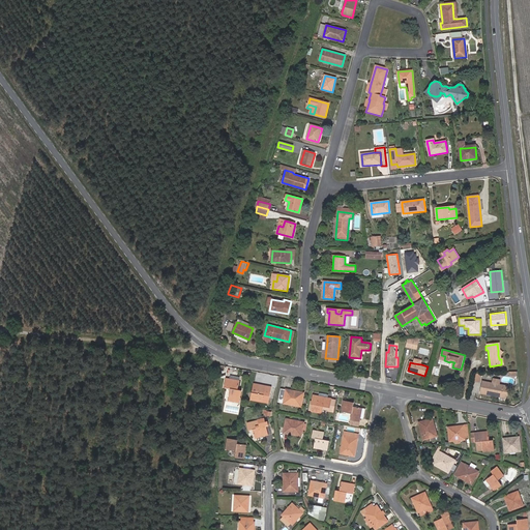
[(240,378),(231,376),(230,379),(227,378),(225,387),(231,388),(229,401),(239,403),(241,390),(238,389),(240,378)]
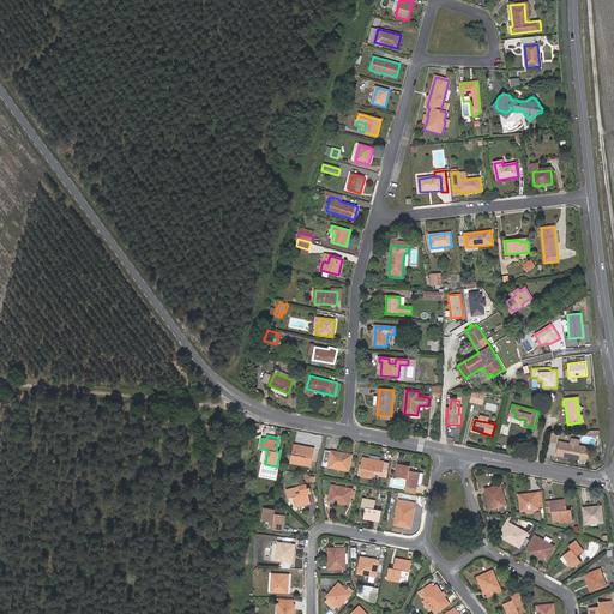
[(578,445),(571,444),(559,441),(557,455),(569,457),(569,456),(571,457),(573,458),(577,459),(581,458),(587,459),(589,447),(578,445)]
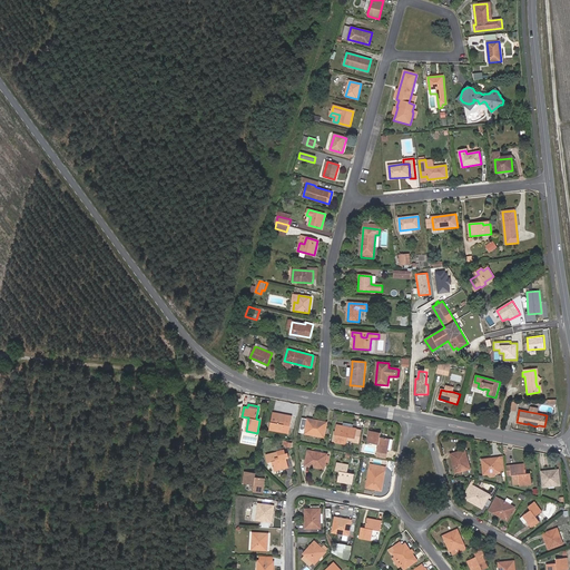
[(271,431),(282,433),(284,424),(290,425),(292,415),(274,412),(271,431)]
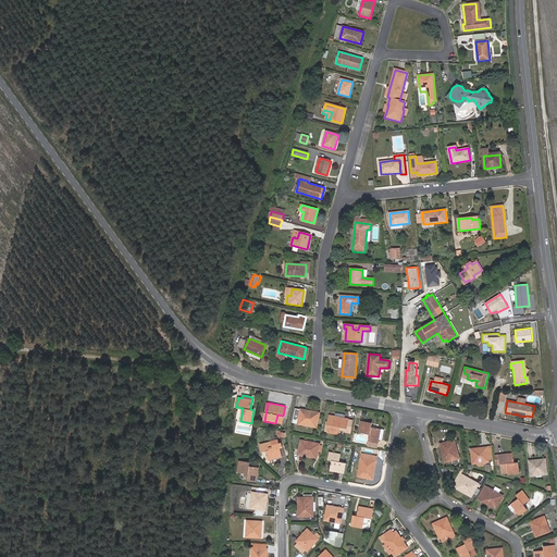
[(296,408),(294,420),(299,420),(298,423),(317,428),(318,424),(320,424),(321,419),(319,418),(320,413),(296,408)]
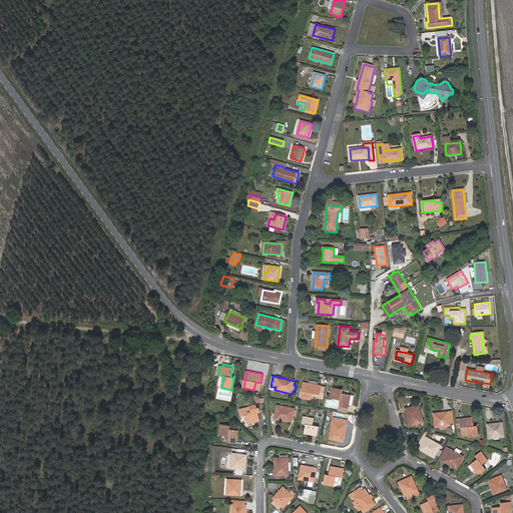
[(319,398),(321,386),(317,385),(318,382),(310,381),(309,383),(304,382),(300,398),(312,400),(313,397),(319,398)]
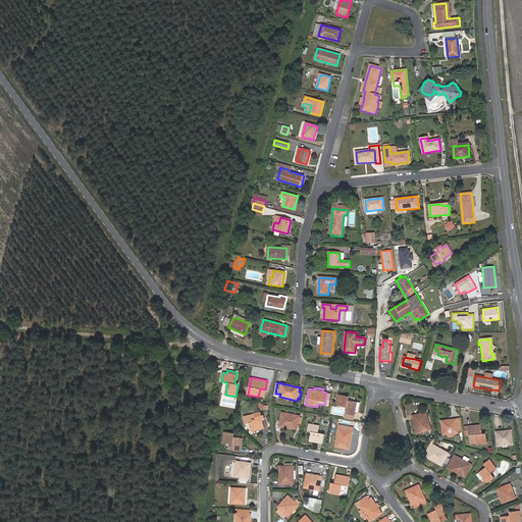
[(347,408),(346,414),(354,415),(355,412),(358,413),(360,403),(348,401),(349,397),(338,395),(336,406),(347,408)]
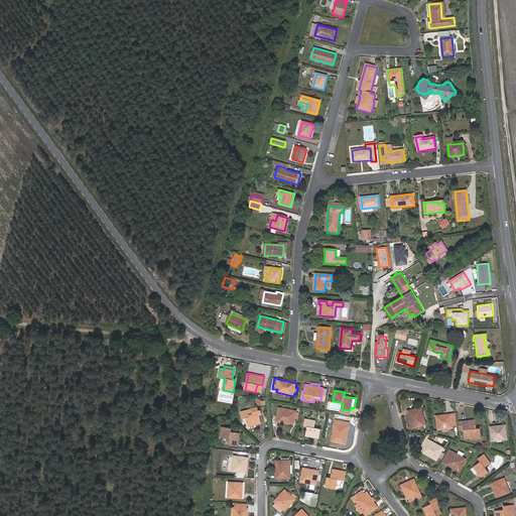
[(258,410),(257,407),(251,409),(241,412),(243,418),(243,419),(247,418),(249,427),(261,423),(259,414),(261,414),(260,410),(258,410)]
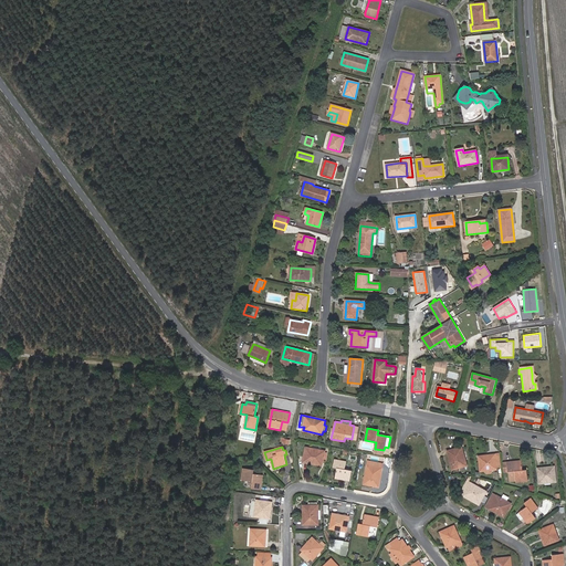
[(325,451),(306,448),(303,462),(322,465),(325,451)]
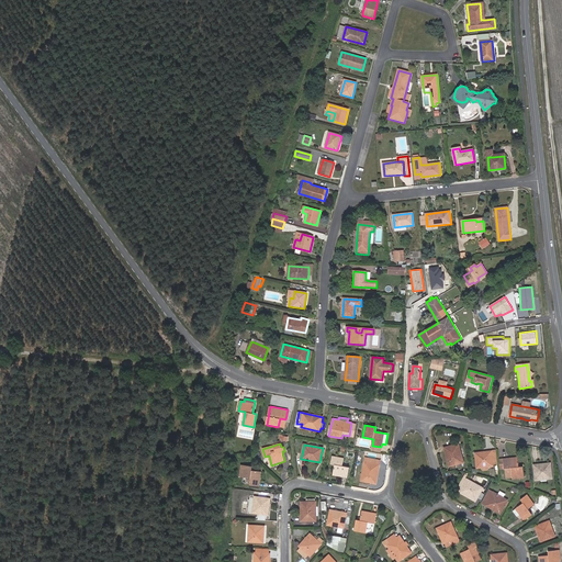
[(458,445),(445,448),(450,467),(463,462),(458,445)]
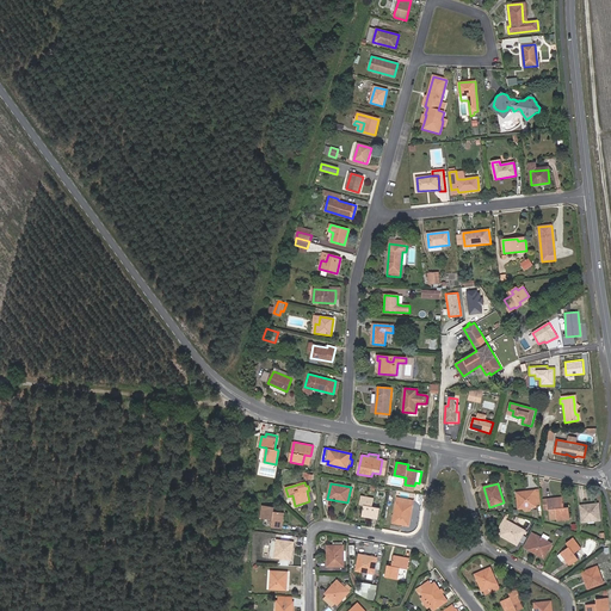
[(519,510),(536,507),(535,492),(535,491),(518,493),(519,510)]
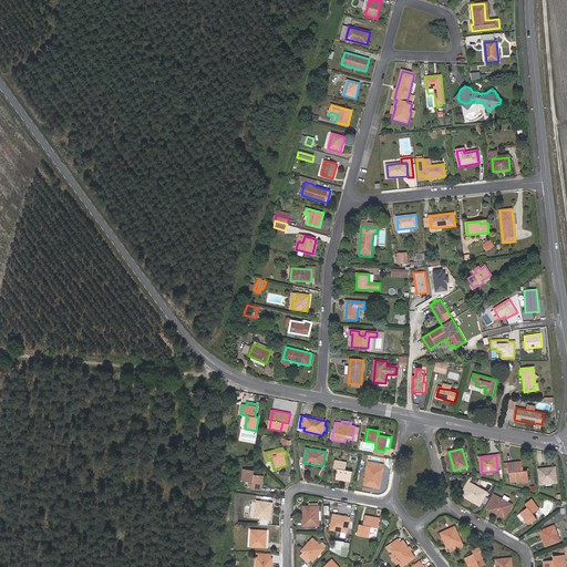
[(347,462),(336,460),(333,468),(338,468),(336,480),(350,482),(352,472),(346,471),(347,462)]
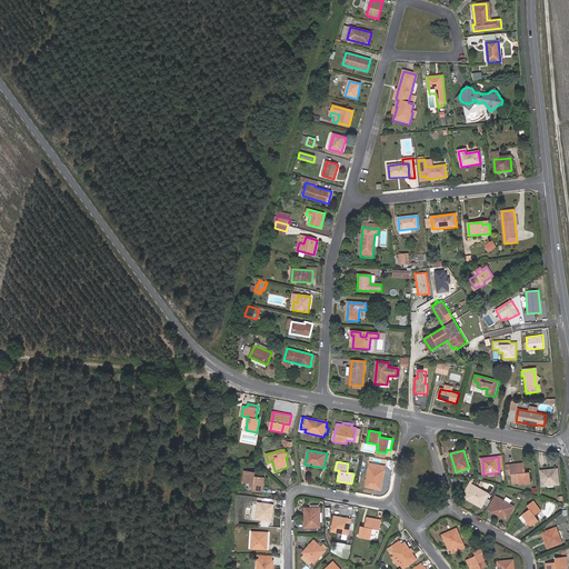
[(523,463),(509,465),(510,475),(512,475),(513,483),(519,483),(519,486),(530,485),(529,472),(525,473),(523,463)]
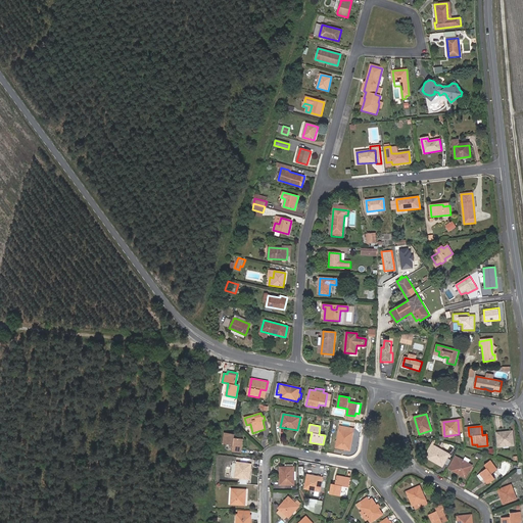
[(349,450),(353,432),(340,429),(336,447),(349,450)]
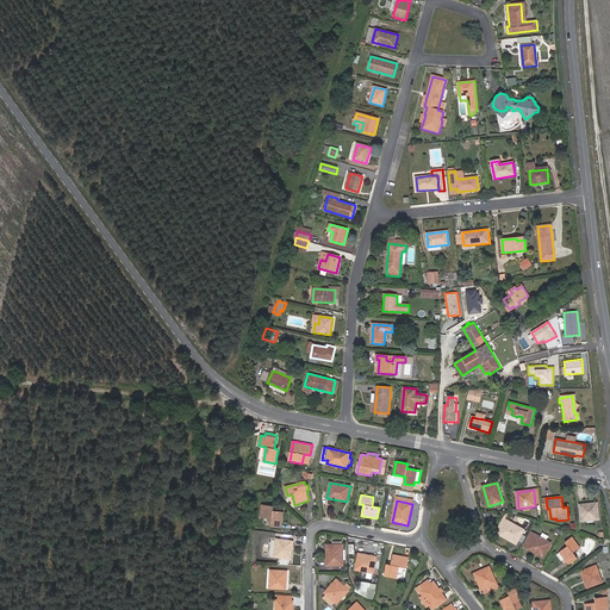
[(597,503),(579,505),(582,522),(598,520),(597,503)]
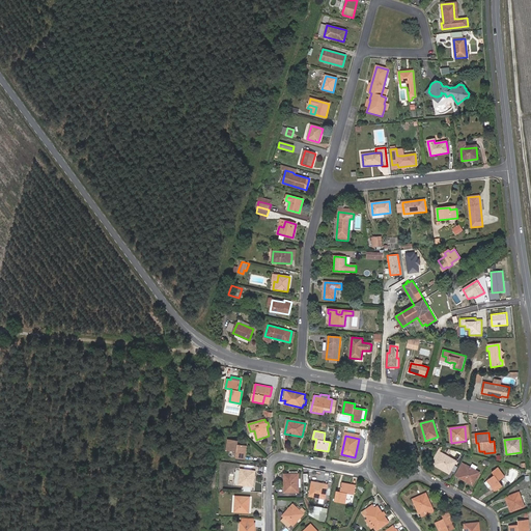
[(239,441),(228,439),(226,450),(236,451),(235,457),(245,459),(247,446),(238,445),(239,441)]
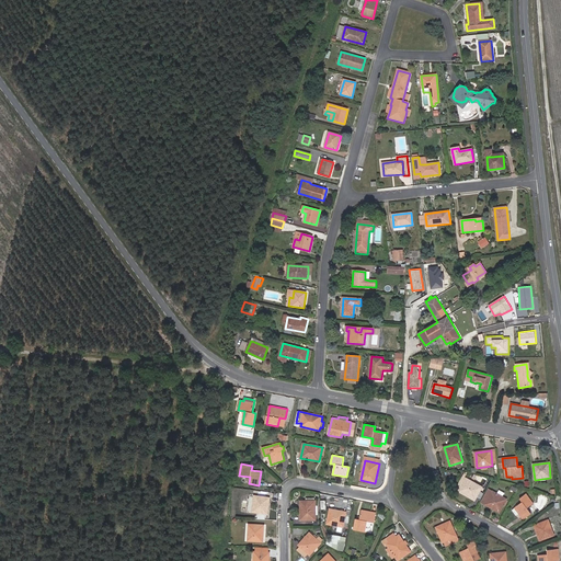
[(482,488),(464,477),(460,481),(464,483),(458,491),(474,501),(482,488)]
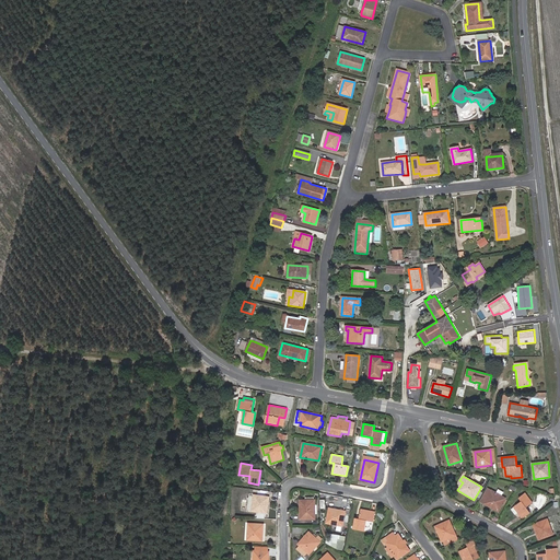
[(481,502),(485,503),(492,491),(488,489),(481,502)]
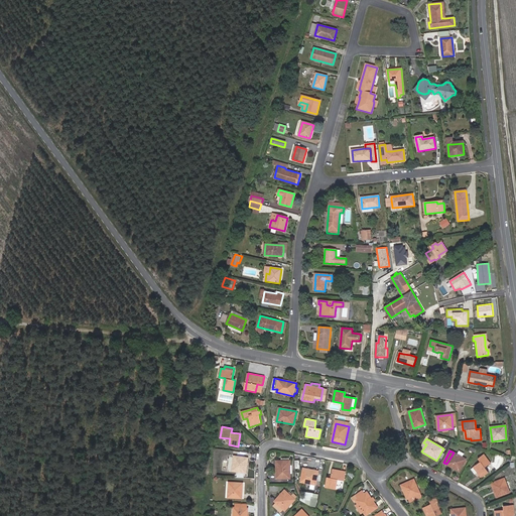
[(466,460),(454,453),(446,464),(459,472),(466,460)]
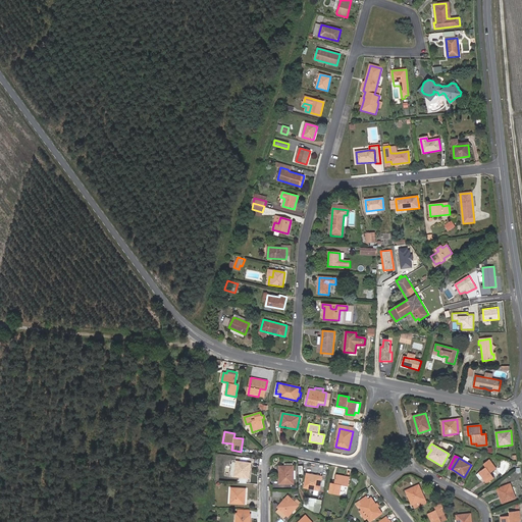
[(486,467),(478,473),(482,478),(486,483),(494,478),(490,473),(497,469),(489,460),(484,464),(486,467)]
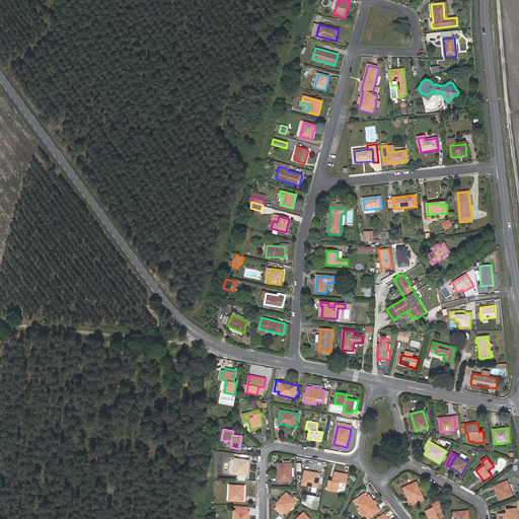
[(249,461),(236,459),(234,473),(247,475),(249,461)]
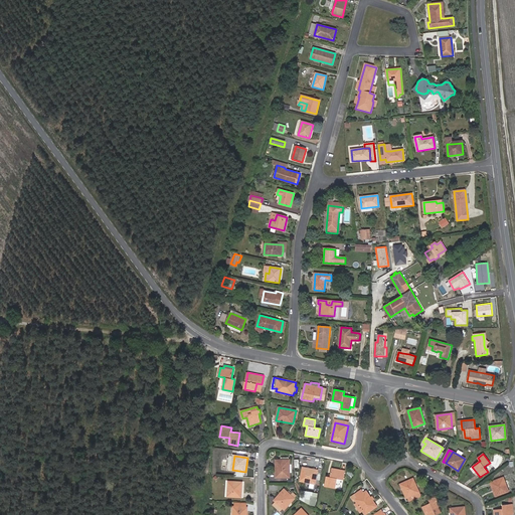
[(289,458),(282,458),(282,460),(276,460),(277,477),(290,477),(290,460),(289,460),(289,458)]
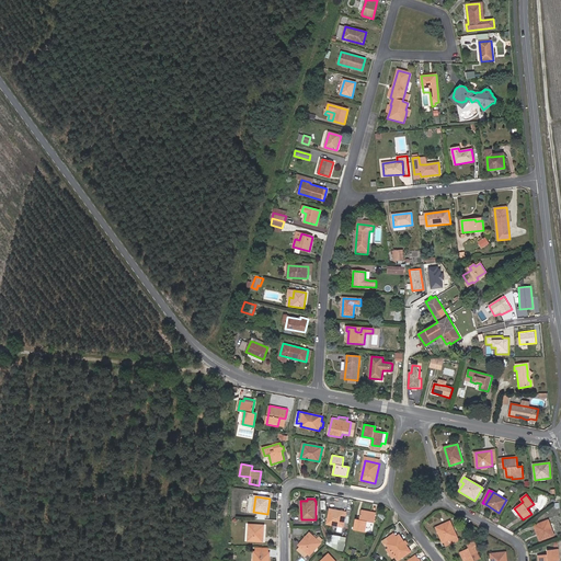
[(346,513),(330,510),(328,524),(343,527),(346,513)]
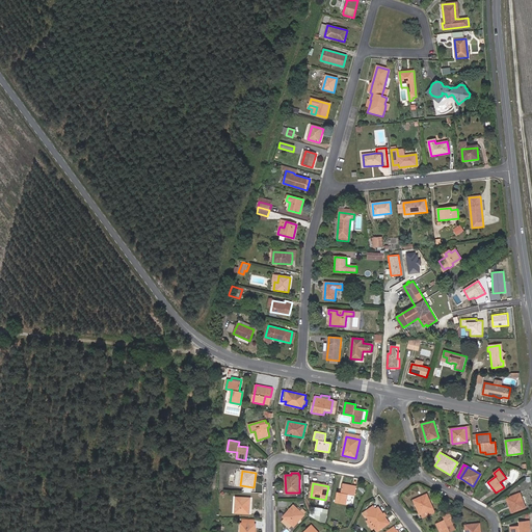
[(356,486),(343,483),(341,493),(338,493),(336,502),(346,504),(348,495),(354,496),(356,486)]
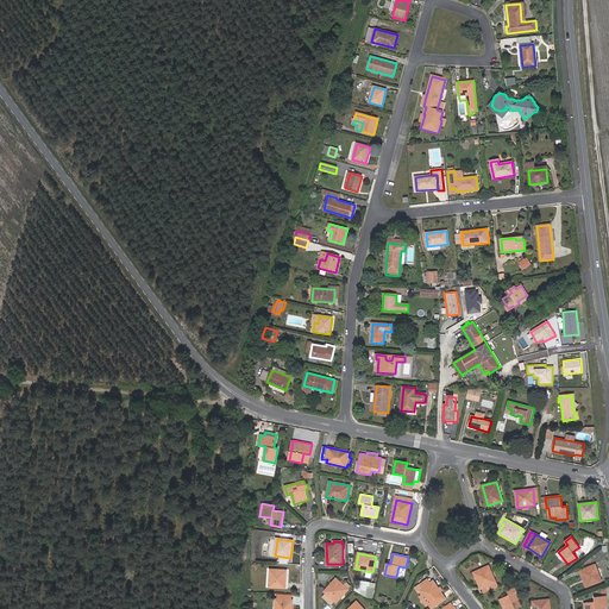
[(595,565),(581,571),(586,588),(602,582),(595,565)]
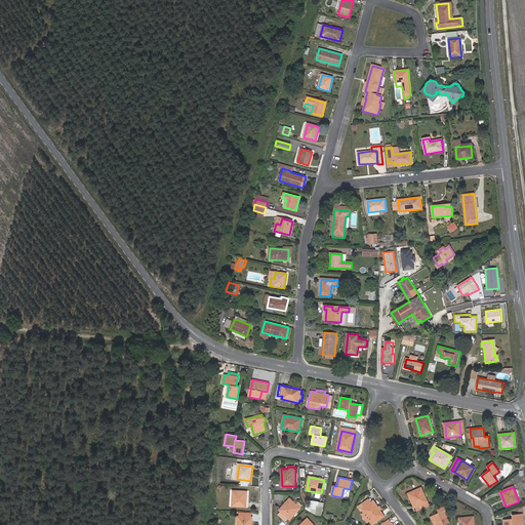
[(414,508),(415,508),(420,505),(422,508),(429,506),(421,488),(408,494),(414,508)]
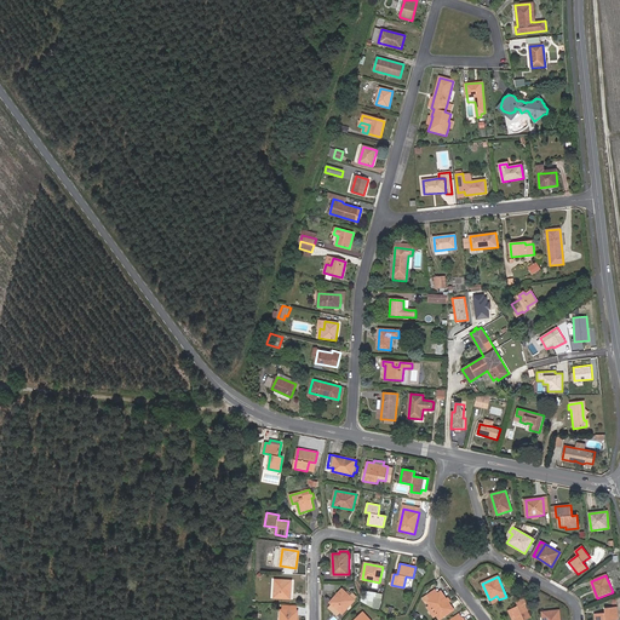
[(292,580),(276,580),(275,597),(291,598),(292,580)]
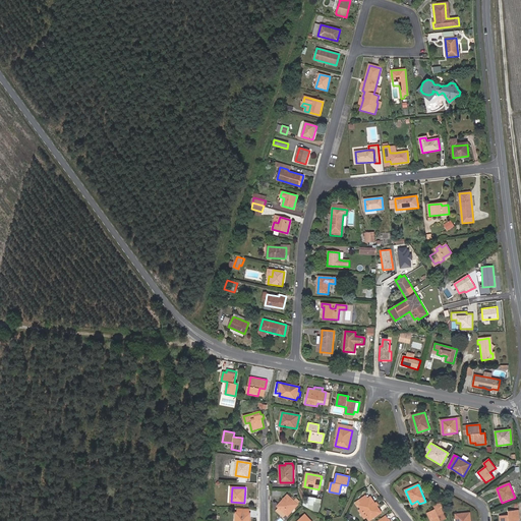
[(278,506),(279,508),(286,514),(288,516),(300,503),(296,499),(294,501),(288,495),(278,506)]
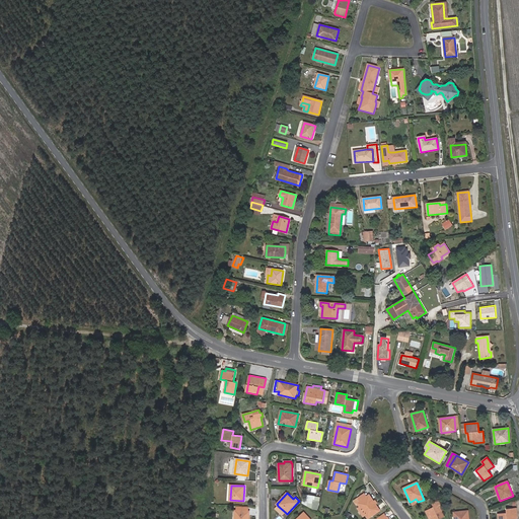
[(306,506),(319,507),(320,496),(307,495),(306,506)]
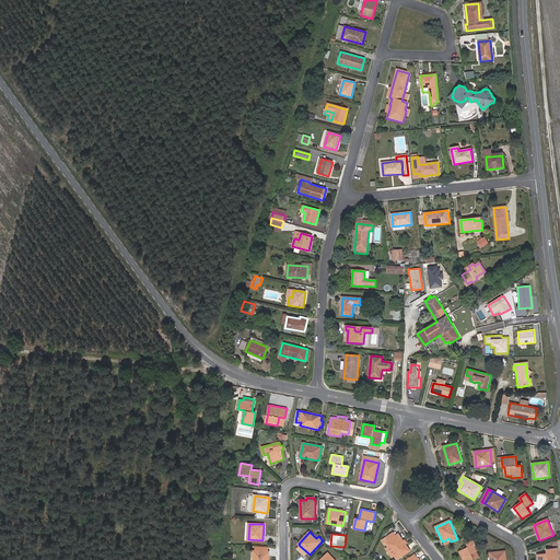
[(396,559),(410,551),(405,544),(403,540),(398,534),(396,536),(391,539),(388,536),(382,540),(384,545),(385,544),(388,547),(385,549),(392,558),(394,556),(396,559)]
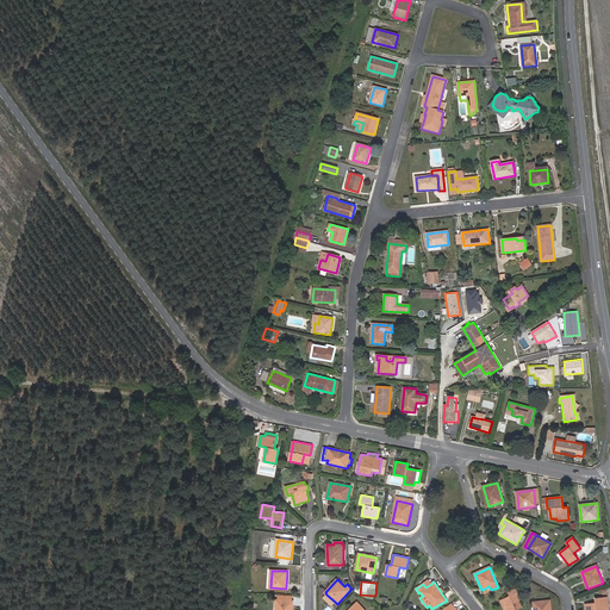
[(504,609),(515,609),(517,609),(514,603),(518,599),(520,599),(516,590),(509,592),(510,596),(502,602),(504,609)]
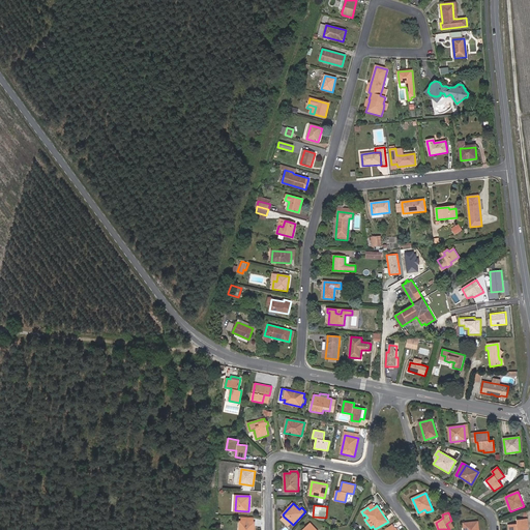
[(288,527),(291,523),(284,517),(281,521),(288,527)]
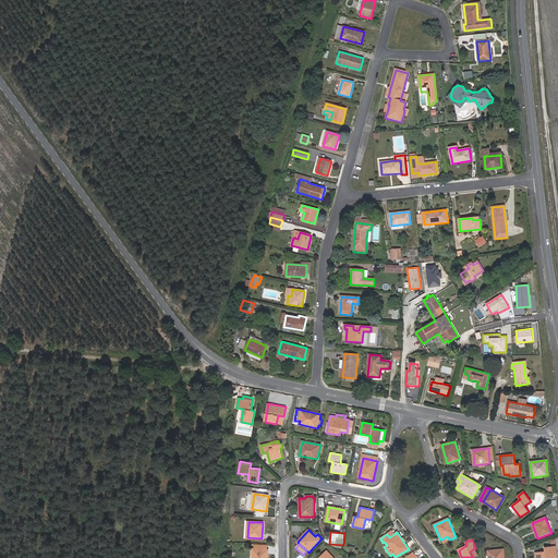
[(545,552),(535,553),(535,557),(556,557),(555,546),(544,548),(545,552)]
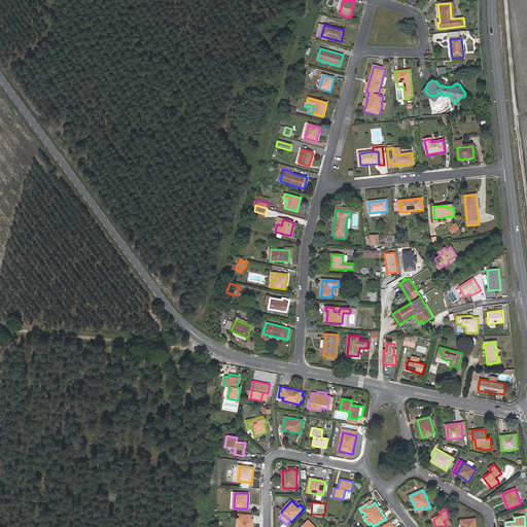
[(252,526),(253,519),(240,518),(239,526),(252,526)]
